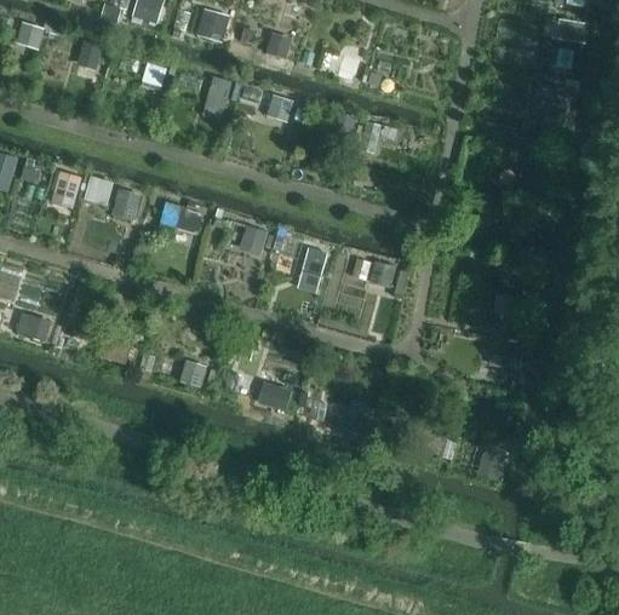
[(156,23),(162,1),(158,0),(135,0),(131,15),(156,23)]
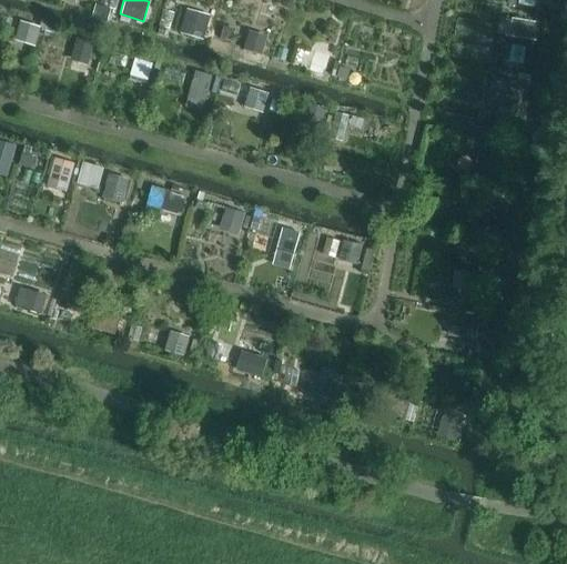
[(203,33),(208,18),(191,13),(186,29),(203,33)]
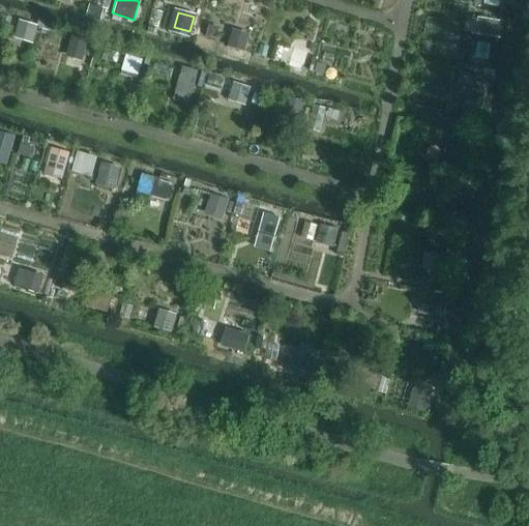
[(498,19),(477,16),(475,32),(496,36),(498,19)]
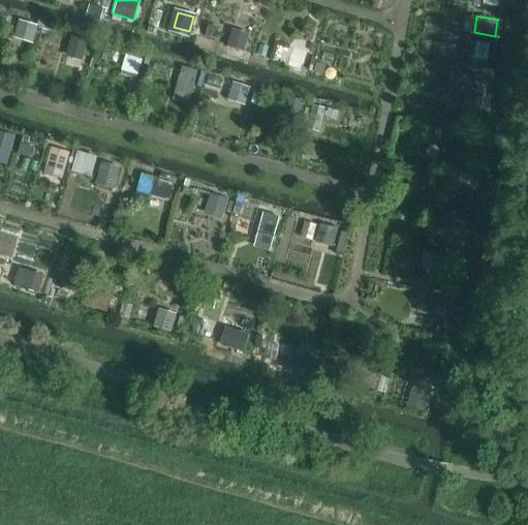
[(32,41),(37,24),(19,19),(12,36),(32,41)]
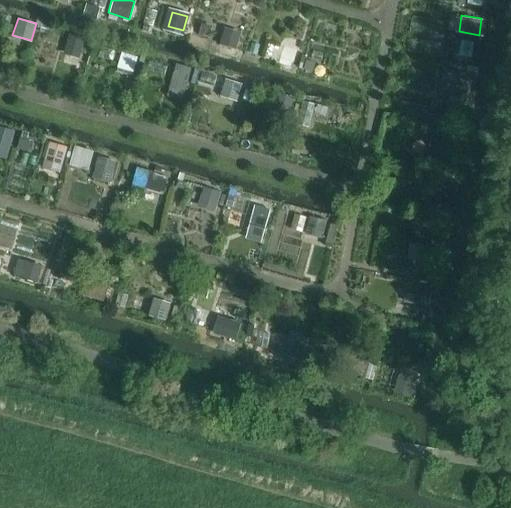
[(236,48),(241,31),(224,27),(219,43),(236,48)]
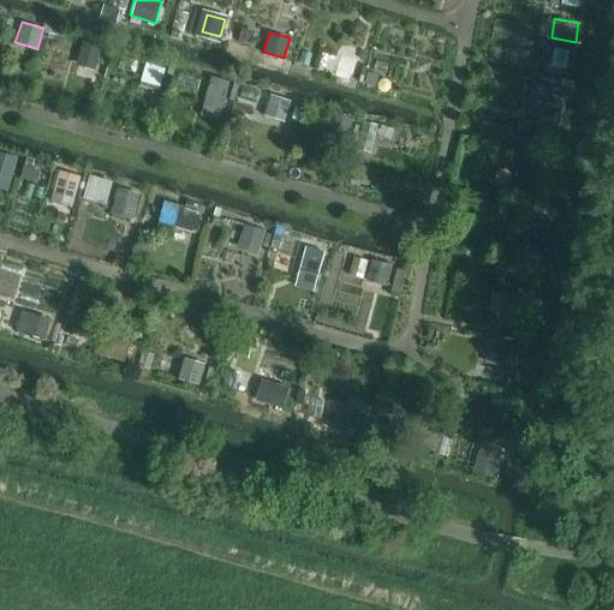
[(95,64),(101,45),(82,40),(76,59),(95,64)]
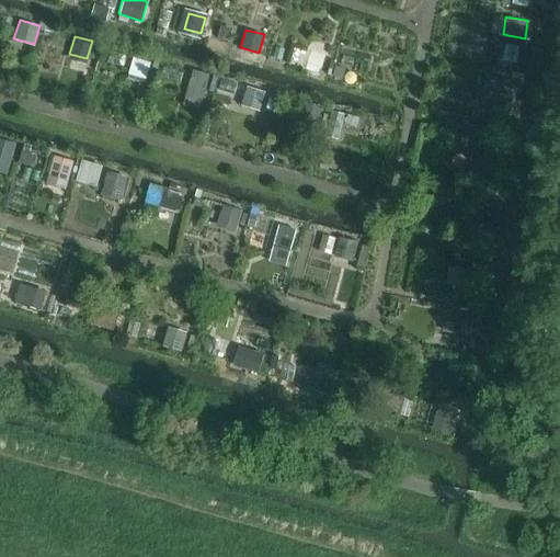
[(321,74),(327,52),(310,46),(304,68),(321,74)]
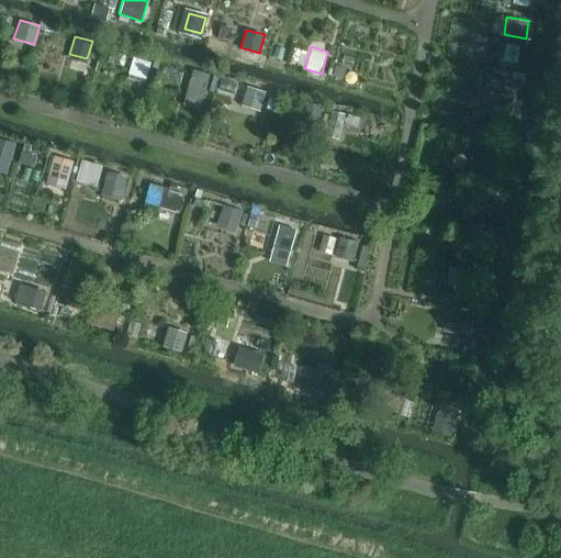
[(145,76),(149,62),(133,56),(128,71),(145,76)]
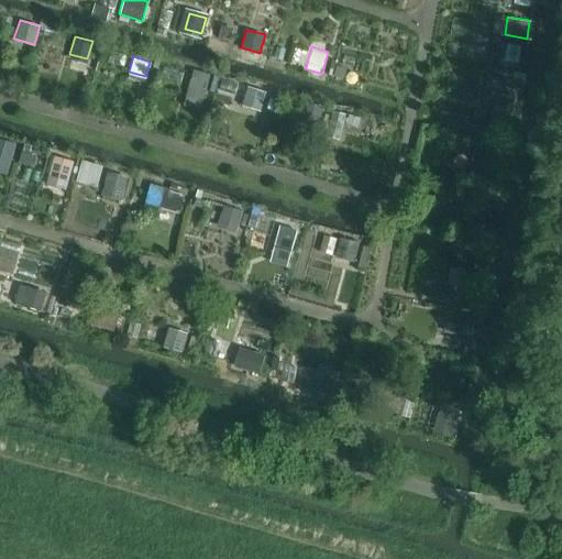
[(204,100),(210,74),(193,69),(185,96),(204,100)]
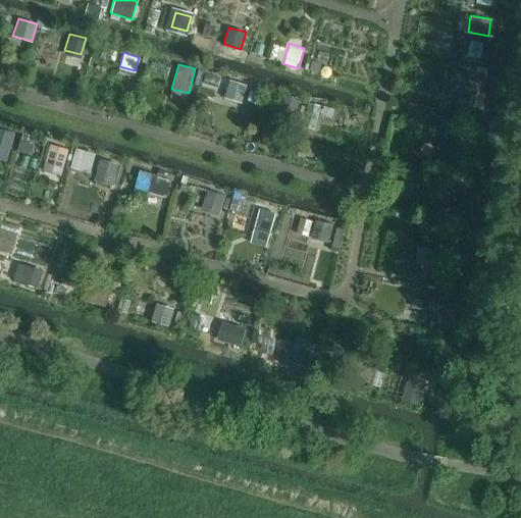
[(474,97),(478,73),(462,71),(459,94),(474,97)]
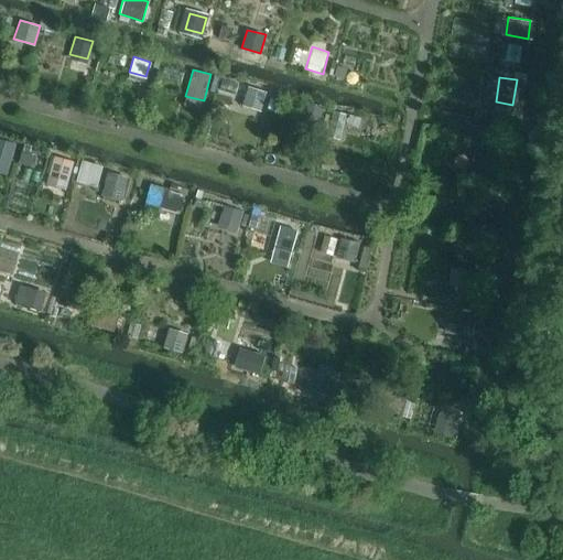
[(260,108),(266,90),(248,85),(242,104),(260,108)]
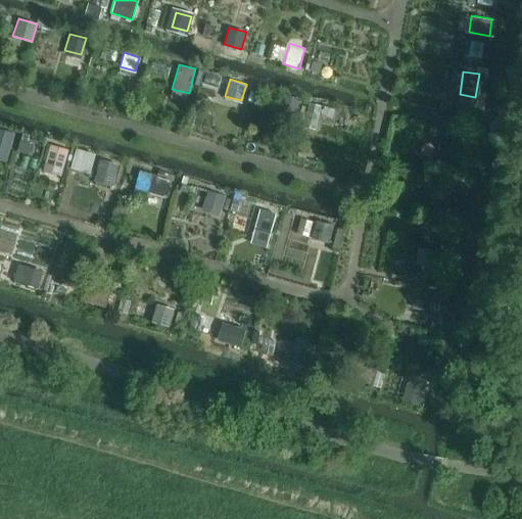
[(294,118),(299,98),(283,94),(278,113),(294,118)]
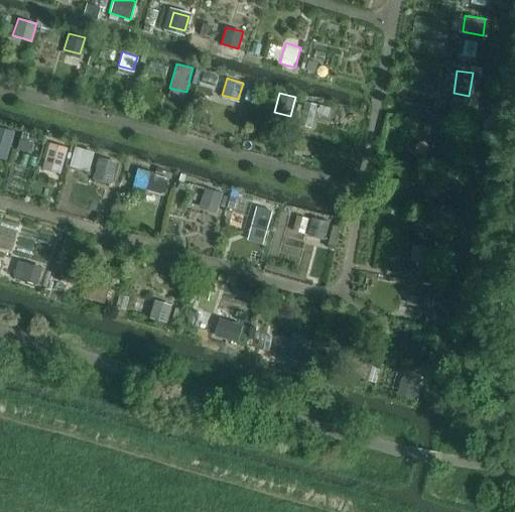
[(0,145),(8,148),(13,131),(0,126),(0,145)]
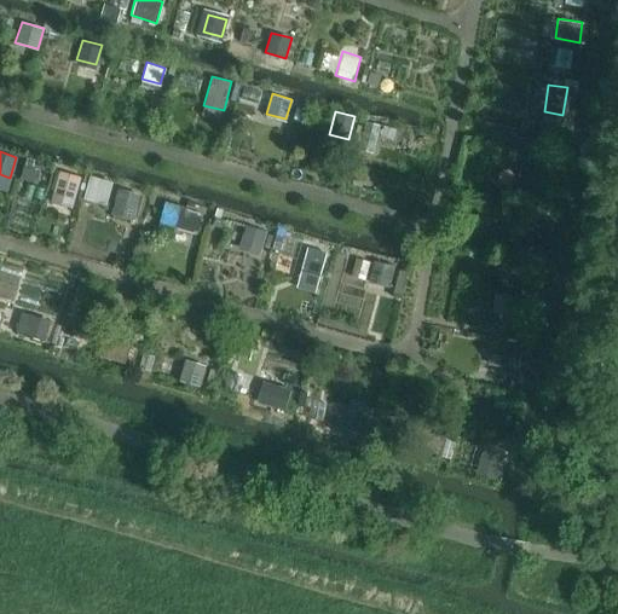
[(73,196),(79,177),(59,171),(53,190),(73,196)]
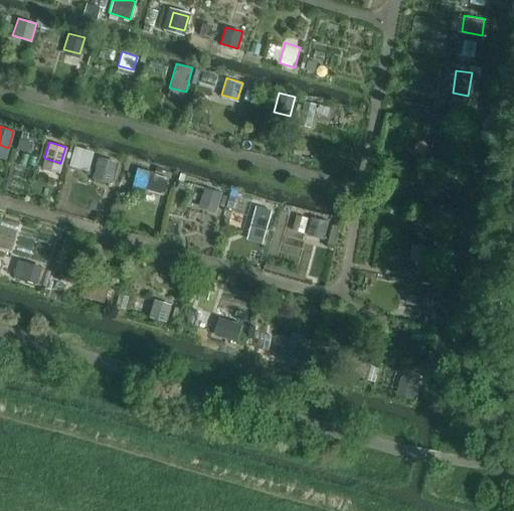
[(110,183),(116,161),(99,157),(93,178),(110,183)]
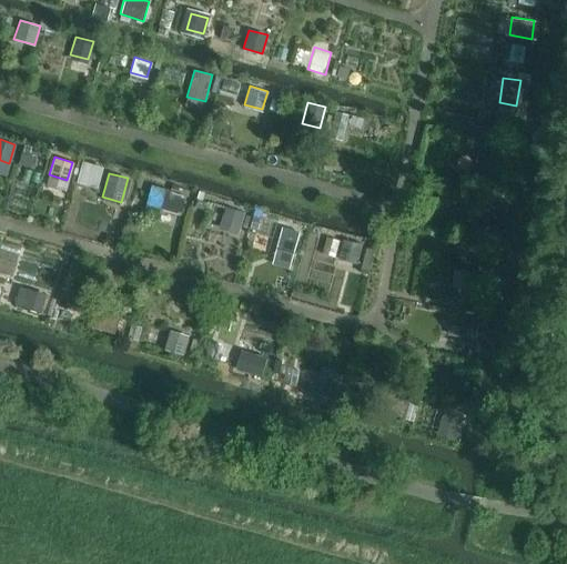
[(180,214),(184,198),(169,192),(171,188),(151,181),(144,203),(180,214)]
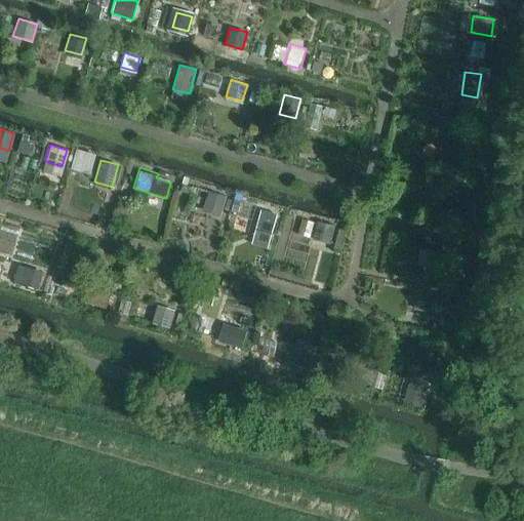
[(465,192),(443,188),(440,205),(461,209),(465,192)]
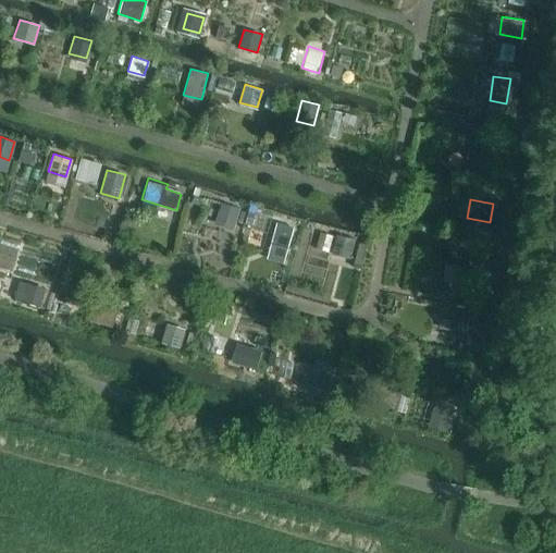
[(234,226),(238,208),(221,204),(215,221),(234,226)]
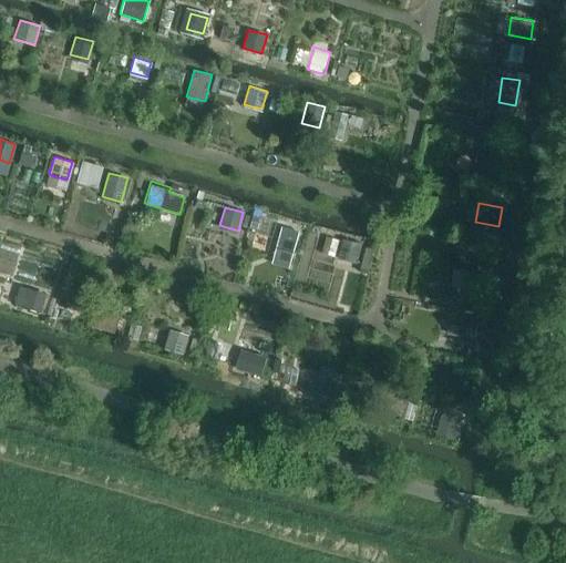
[(292,252),(298,231),(281,226),(275,248),(292,252)]
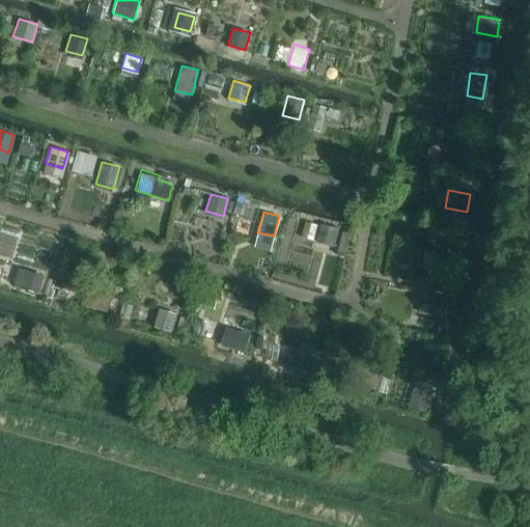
[(334,246),(338,228),(321,224),(315,242),(334,246)]
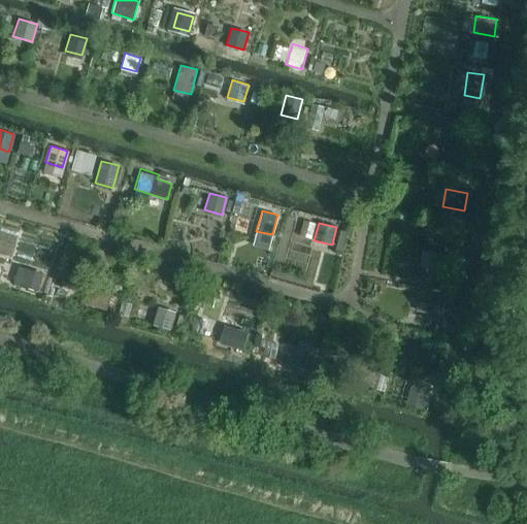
[(453,253),(435,250),(432,266),(450,269),(453,253)]
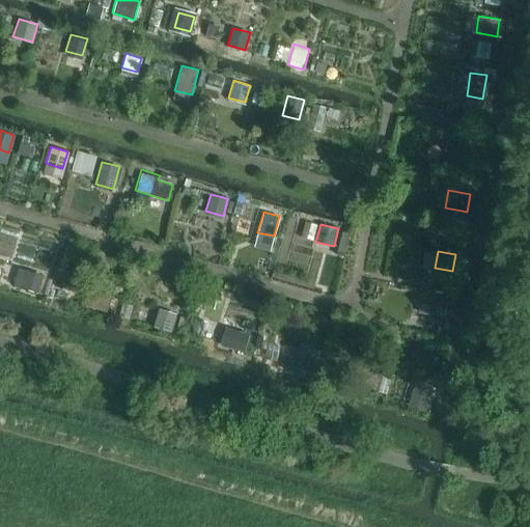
[(43,274),(19,267),(14,284),(38,292),(43,274)]
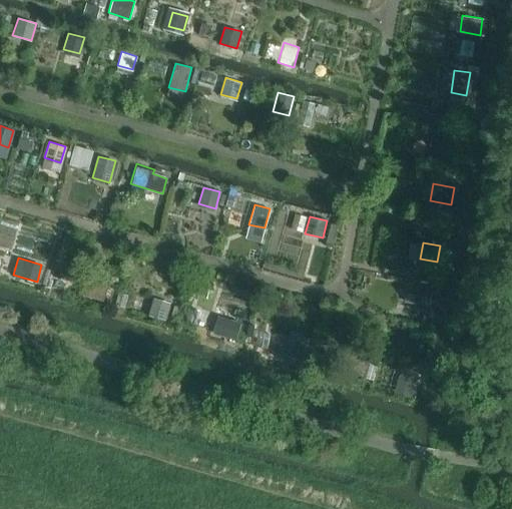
[(107,285),(83,278),(78,294),(103,301),(107,285)]
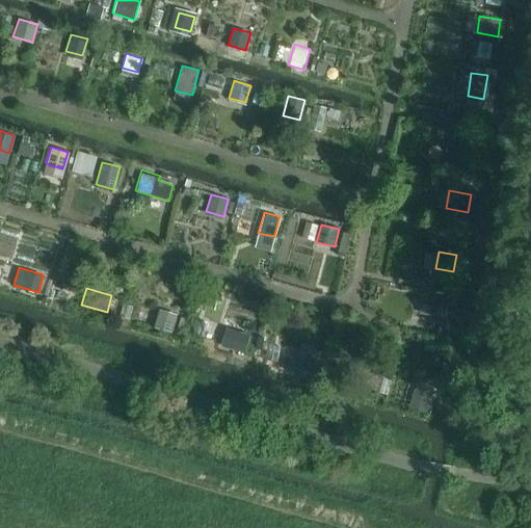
[(422,295),(420,311),(445,315),(447,299),(422,295)]
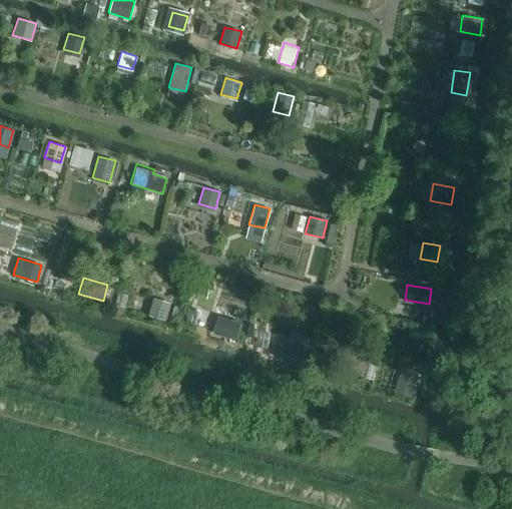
[(169,302),(154,298),(149,314),(164,319),(169,302)]
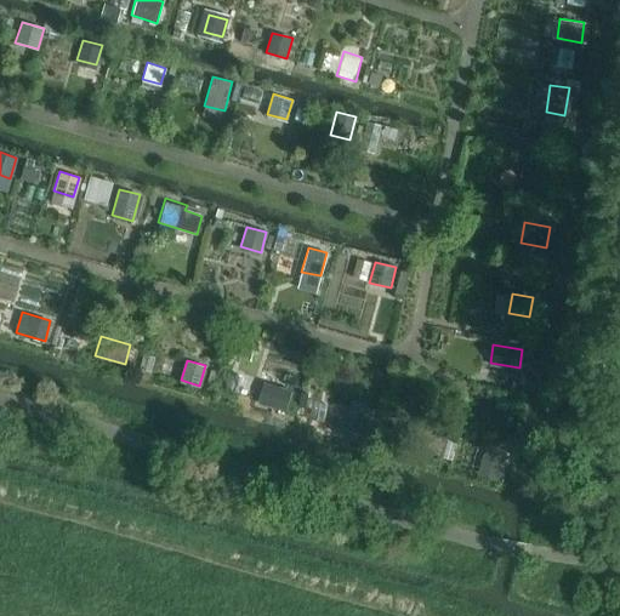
[(271,385),(266,404),(284,409),(290,391),(271,385)]
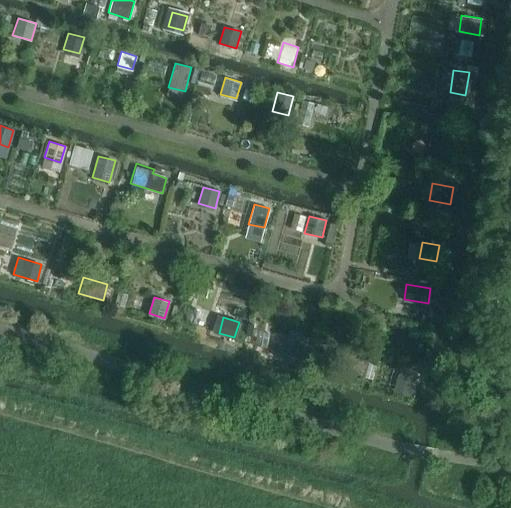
[(303,340),(278,333),(272,351),(297,358),(303,340)]
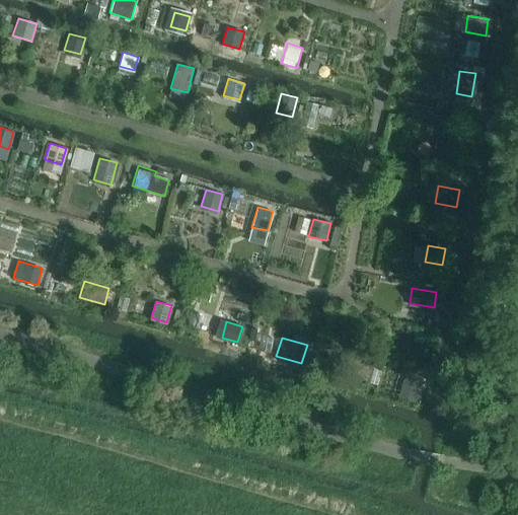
[(374,366),(361,361),(356,377),(370,381),(374,366)]
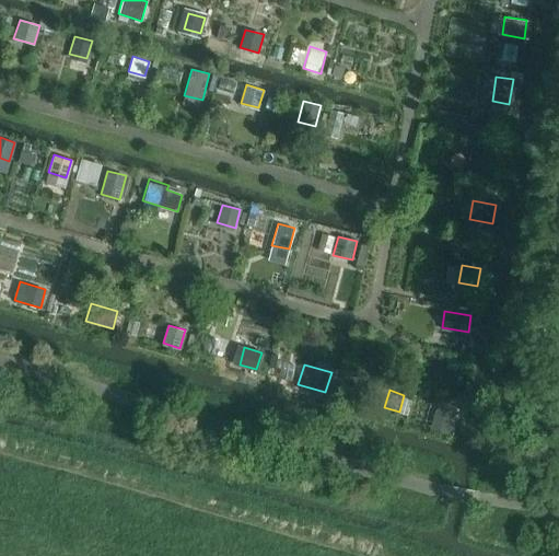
[(454,409),(438,405),(433,421),(450,426),(454,409)]
